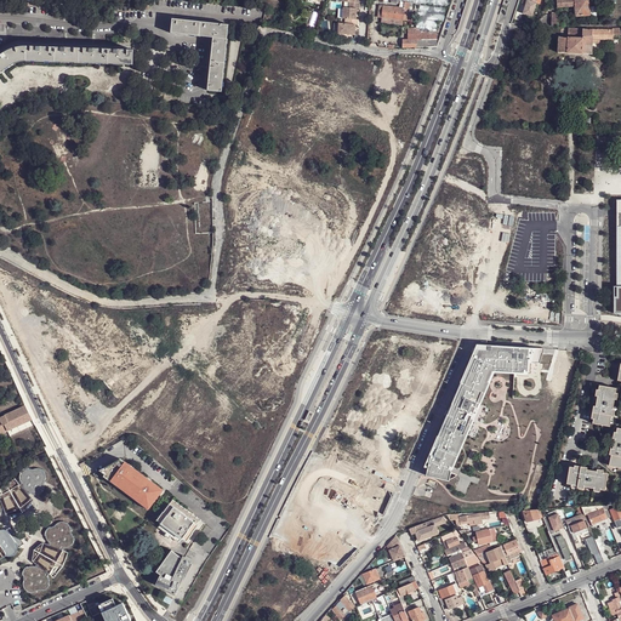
[(341,0),(342,1),(351,1),(349,7),(345,7),(343,18),(347,18),(357,18),(357,9),(359,9),(359,0),(341,0)]
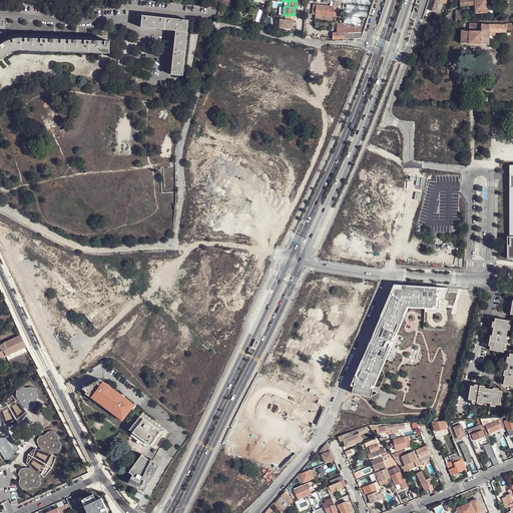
[(435,0),(434,4),(432,10),(440,13),(444,1),(443,1),(443,0),(435,0)]
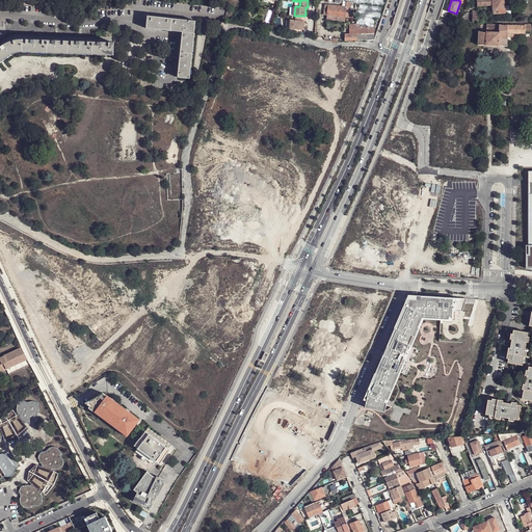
[(476,0),(477,6),(493,5),(493,14),(505,12),(503,0),(476,0)]
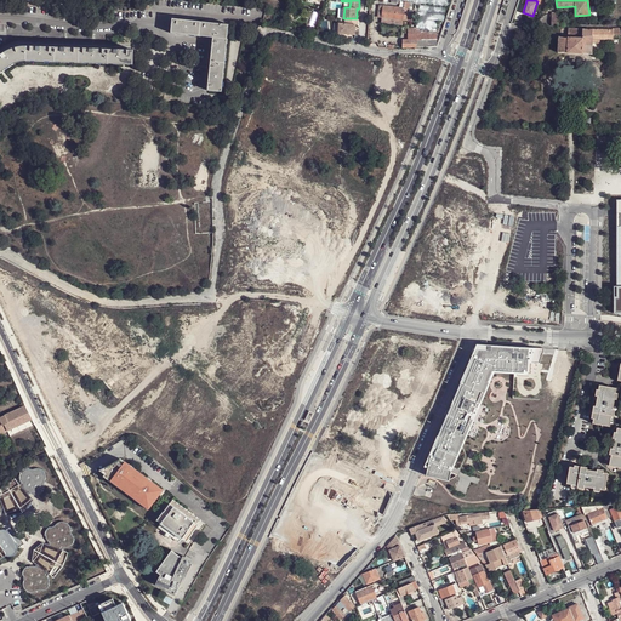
[(403,20),(404,7),(399,7),(383,6),(382,17),(382,18),(403,21),(403,20)]
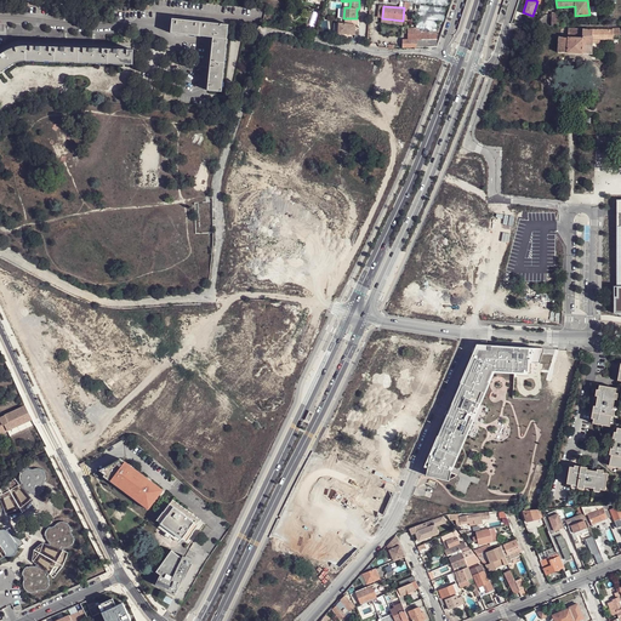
[(403,47),(438,46),(437,22),(444,21),(444,6),(423,7),(423,22),(416,22),(416,27),(408,28),(408,39),(403,39),(403,47)]
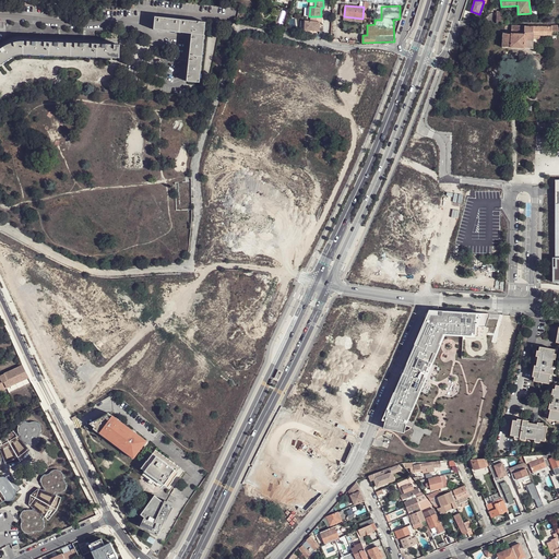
[(180,33),(181,20),(155,16),(154,30),(180,33)]
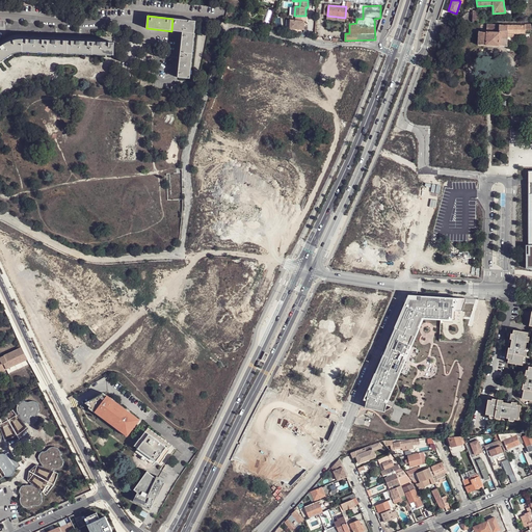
[(308,17),(306,16),(297,16),(296,20),(291,20),(290,28),(304,29),(304,21),(307,21),(308,17)]
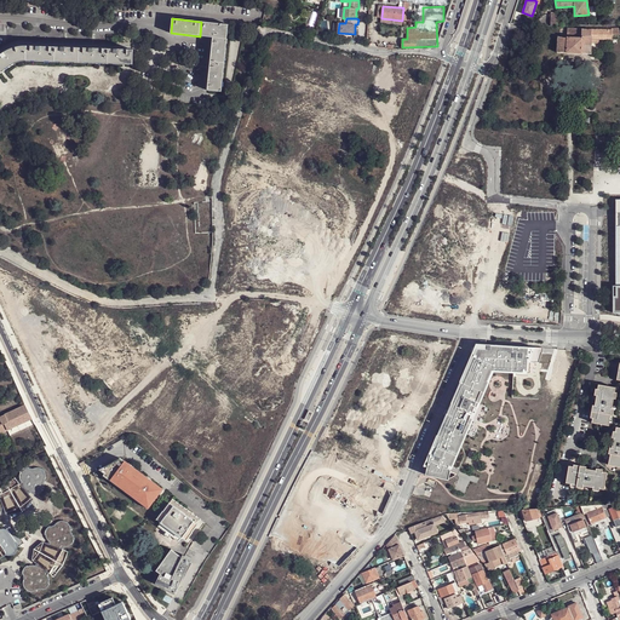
[(212,38),(227,39),(229,24),(201,22),(200,36),(212,38)]
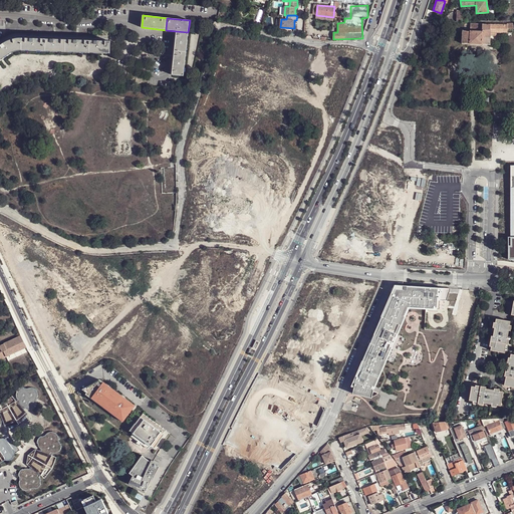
[(462,43),(483,44),(483,32),(482,31),(482,24),(470,23),(470,31),(463,30),(462,43)]
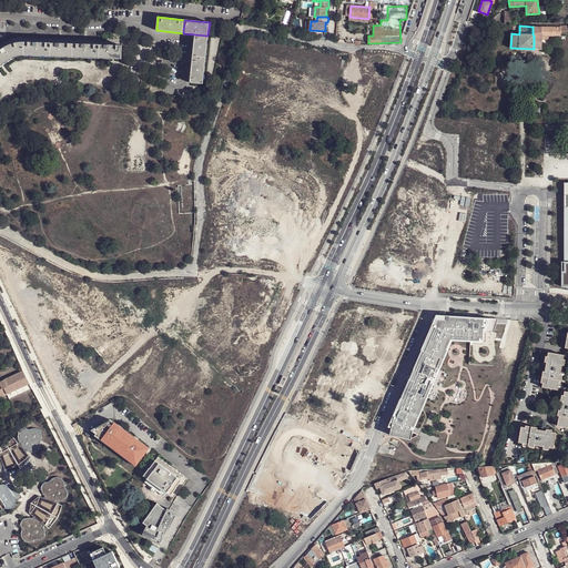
[(541,27),(533,27),(533,34),(534,36),(534,49),(540,49),(541,36),(541,27)]
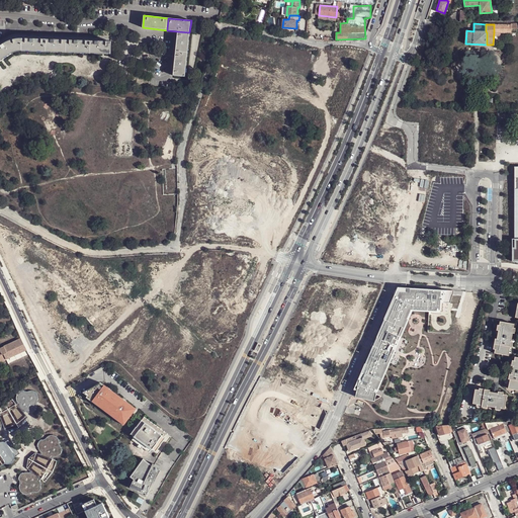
[(494,24),(494,32),(511,32),(511,28),(511,24),(494,24)]
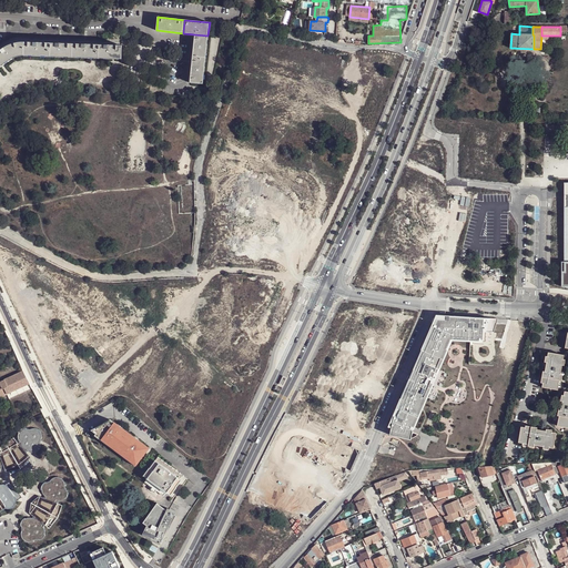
[(205,58),(208,36),(194,34),(192,57),(205,58)]
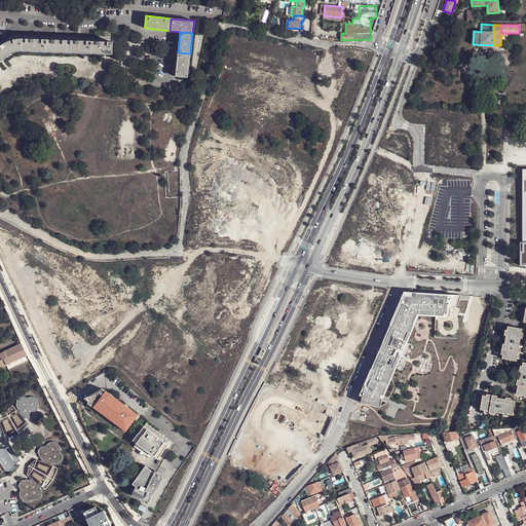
[(23,51),(23,39),(19,40),(12,41),(7,43),(3,45),(0,47),(0,53),(4,60),(11,54),(14,52),(19,51),(23,51)]
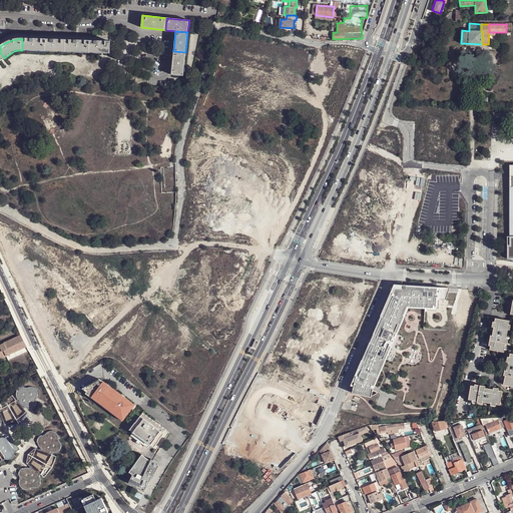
[(46,39),(22,38),(22,50),(45,51),(46,39)]
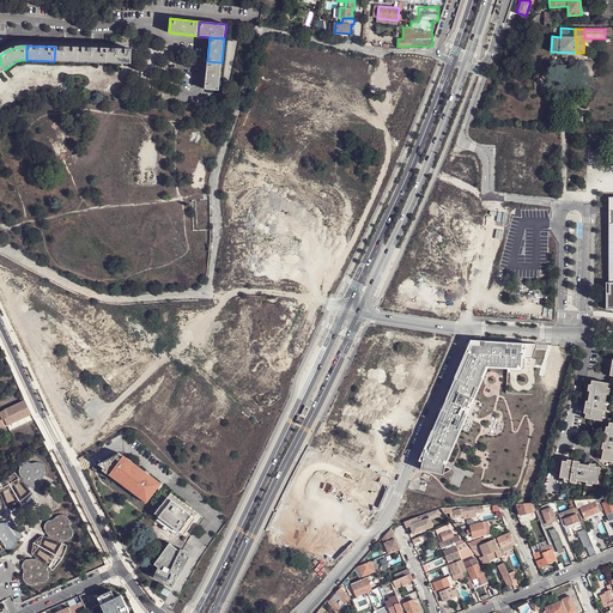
[(79,48),(55,47),(54,61),(79,62),(79,48)]
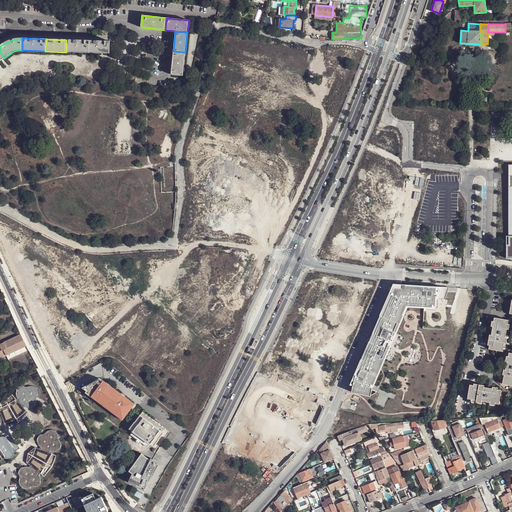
[(89,41),(66,40),(66,52),(89,52),(89,41)]
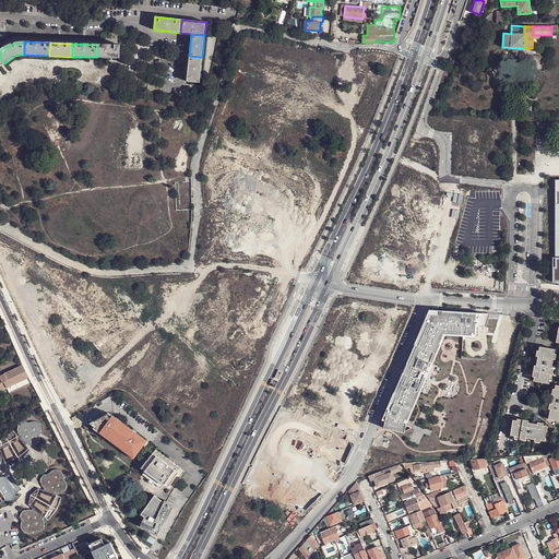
[(97,45),(97,57),(119,58),(120,46),(97,45)]
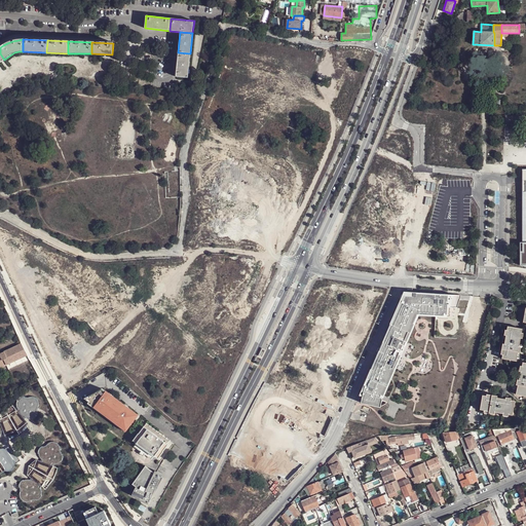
[(190,53),(178,52),(176,76),(188,78),(190,53)]
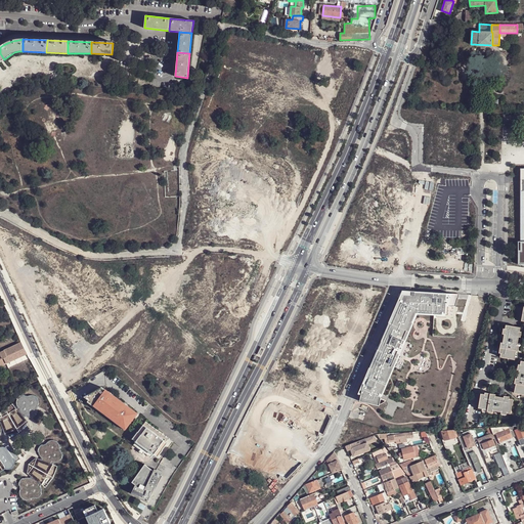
[(454,306),(459,294),(419,292),(419,293),(411,292),(403,294),(400,301),(399,300),(362,385),(363,385),(359,400),(374,403),(380,405),(382,394),(383,394),(417,313),(447,315),(447,306),(454,306)]
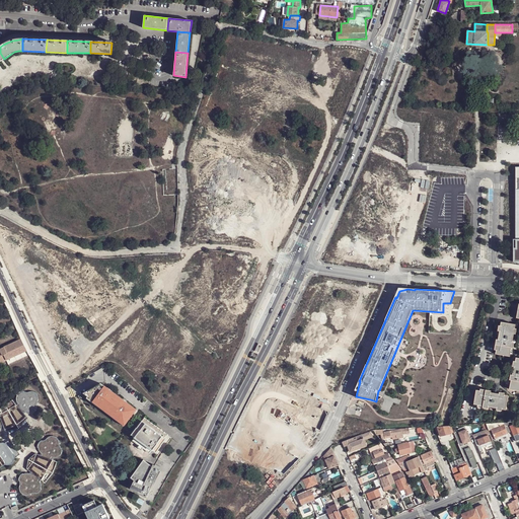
[(513,327),(514,323),(500,321),(500,323),(494,322),(493,327),(497,328),(498,324),(499,324),(498,330),(497,339),(496,344),(510,346),(511,341),(512,332),(513,327)]
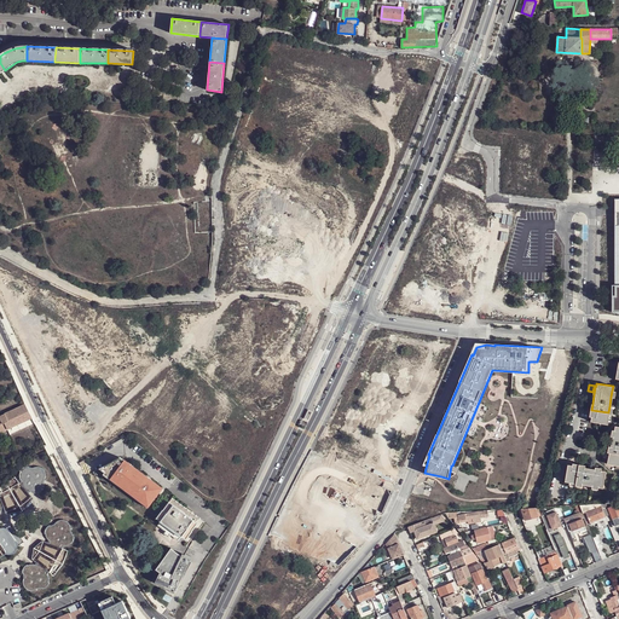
[(0,433),(33,418),(25,405),(0,416),(0,433)]
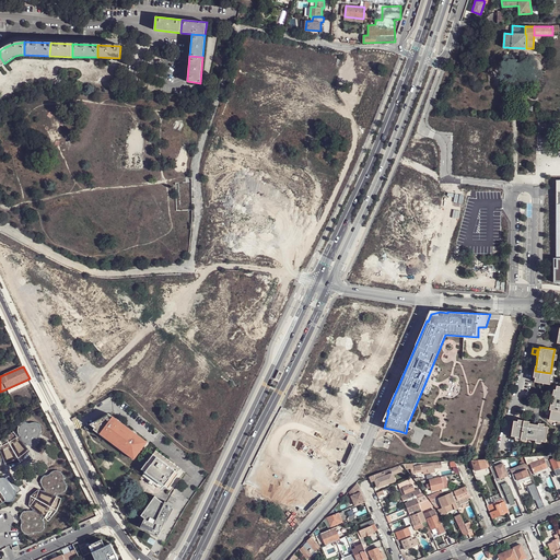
[(534,381),(548,383),(550,373),(535,371),(534,376),(534,381)]
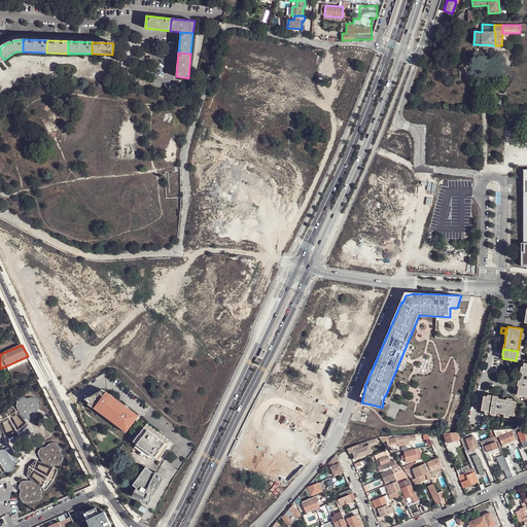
[(526,362),(523,362),(522,365),(521,371),(519,379),(518,385),(526,386),(526,362)]
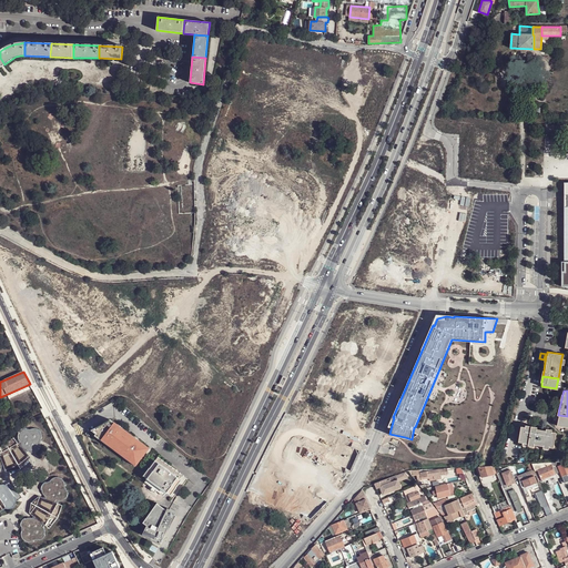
[(567,426),(567,416),(558,415),(556,425),(567,426)]
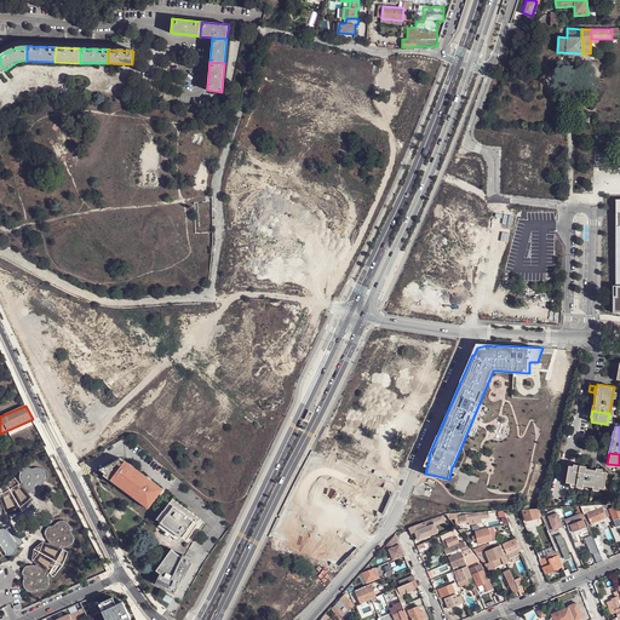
[(154,500),(162,489),(121,458),(99,470),(114,480),(149,506),(154,500)]
